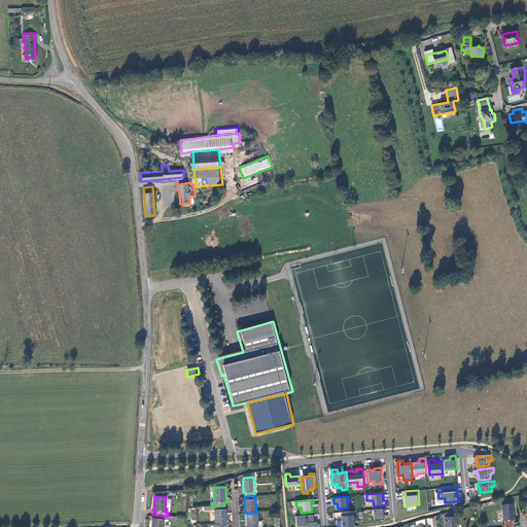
[(514,526),(513,520),(515,520),(513,503),(502,505),(503,521),(504,521),(505,526),(514,526)]
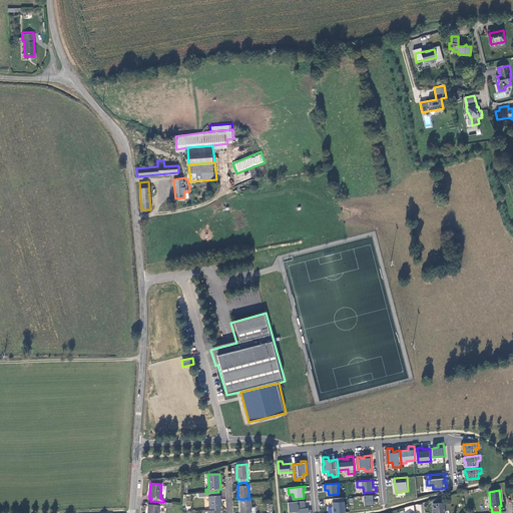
[(218,495),(218,492),(205,493),(205,496),(208,496),(209,510),(219,510),(221,510),(220,495),(218,495)]
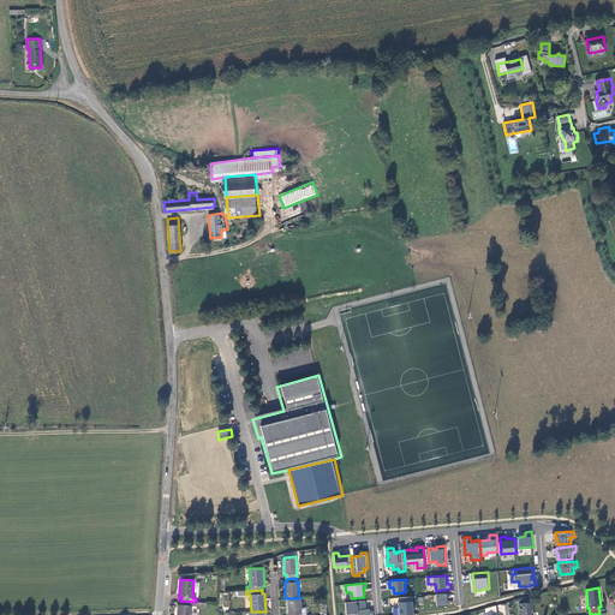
[(448,592),(437,593),(439,607),(449,605),(448,592)]
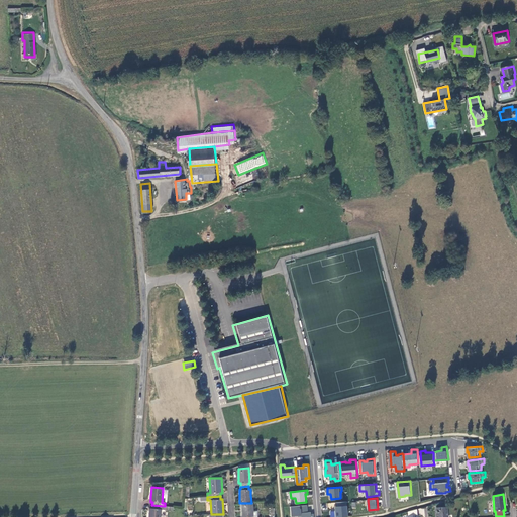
[(347,501),(336,502),(337,506),(335,506),(336,516),(348,516),(347,501)]
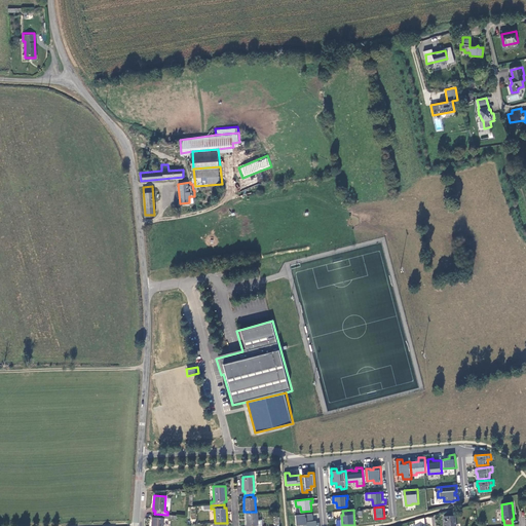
[(249,525),(256,525),(257,525),(258,525),(257,512),(256,512),(247,512),(247,525),(249,525)]
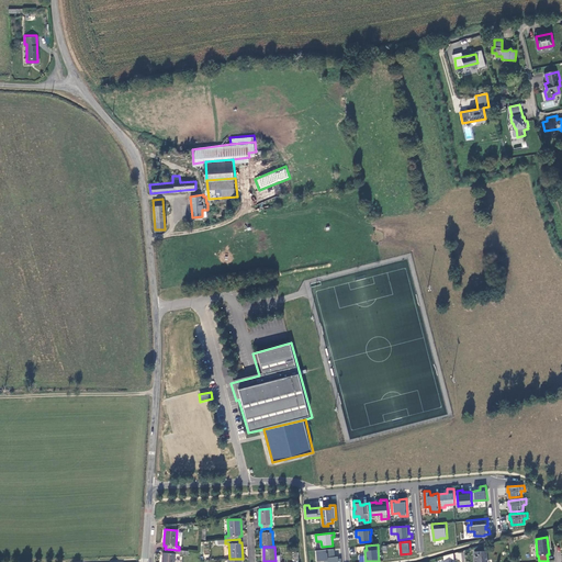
[(161,561),(173,561),(175,553),(188,554),(188,551),(179,550),(165,549),(165,552),(163,552),(161,561)]
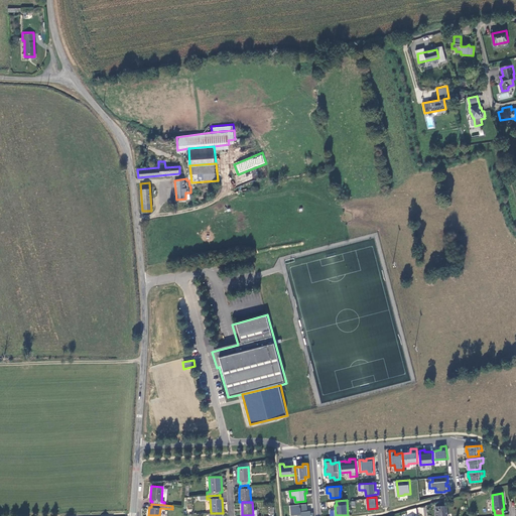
[(307,504),(290,505),(291,515),(298,514),(297,515),(299,515),(311,515),(311,510),(308,511),(307,504)]
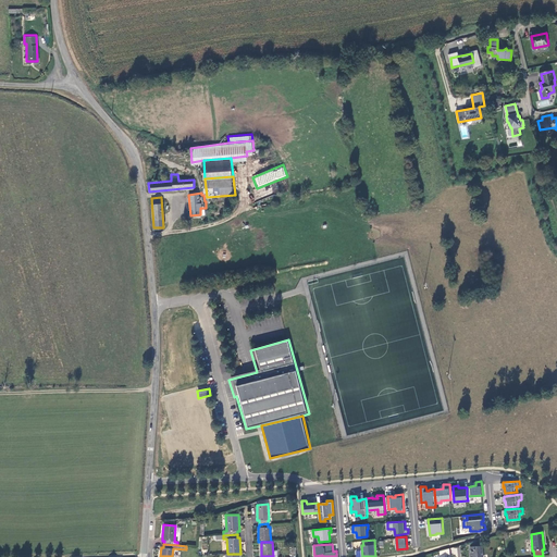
[(482,556),(482,546),(470,547),(470,556),(482,556)]
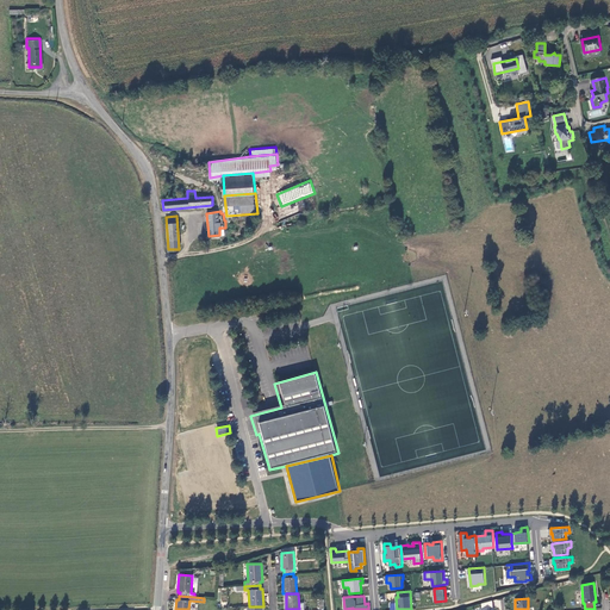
All buildings are outlined.
